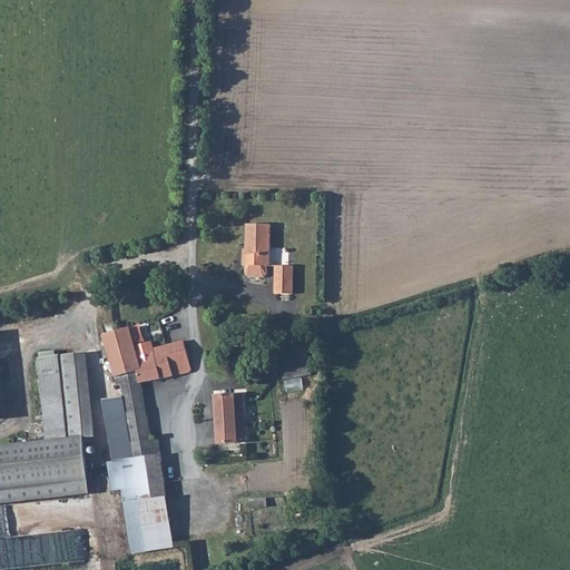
[(245,252),(242,252),(242,268),(245,268),(245,276),(247,279),(263,279),(266,277),(266,268),(269,268),(271,225),(245,225),(245,252)]
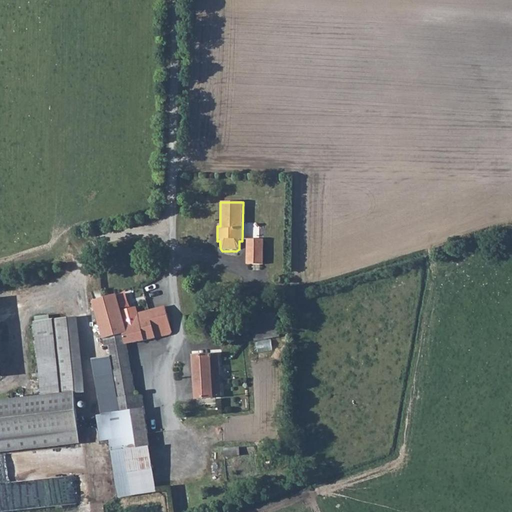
[(247,240),(247,263),(263,264),(263,240),(247,240)]
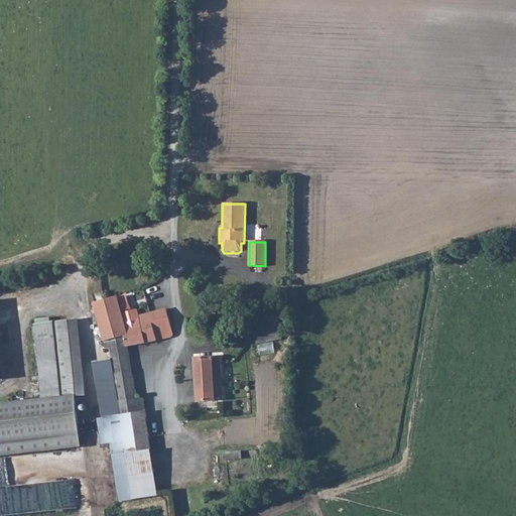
[(123,313),(120,297),(96,302),(104,341),(129,336),(123,313)]
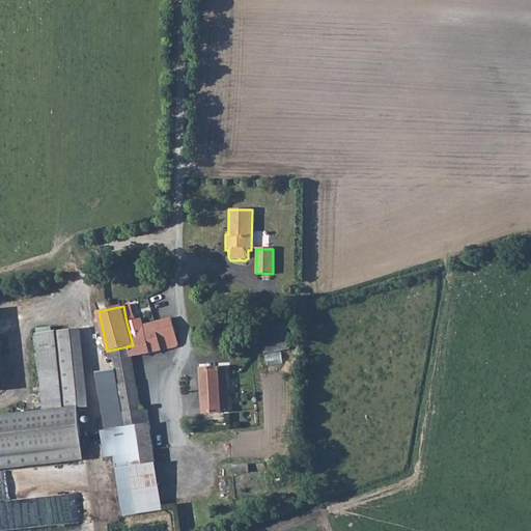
[(130,358),(178,346),(170,317),(157,322),(144,325),(143,318),(127,323),(133,345),(128,346),(130,358)]
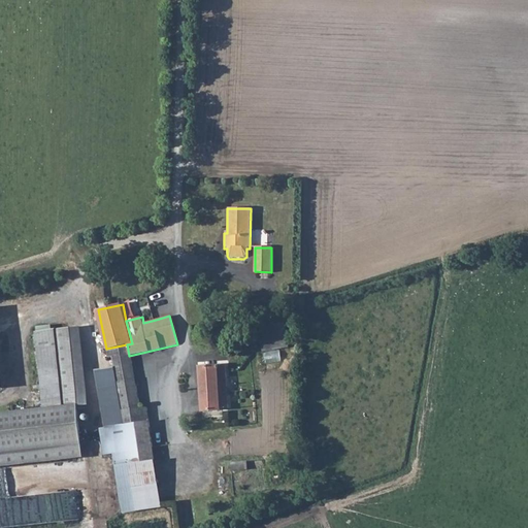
[(260,325),(264,351),(288,347),(284,321),(260,325)]
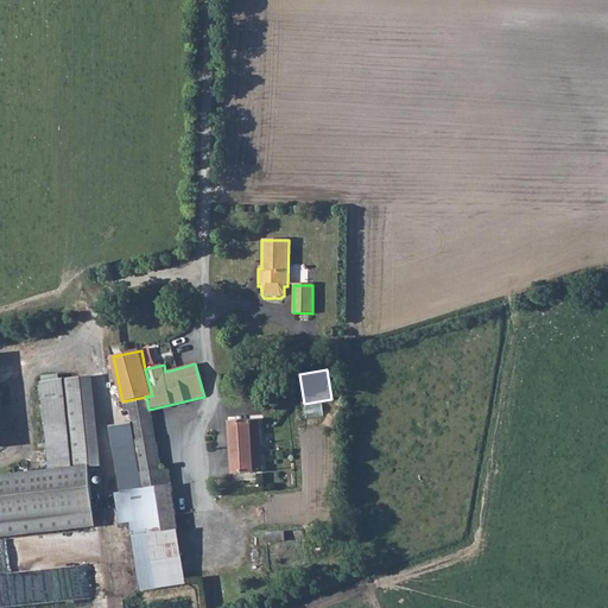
[(94,378),(65,380),(75,469),(87,467),(102,464),(94,378)]
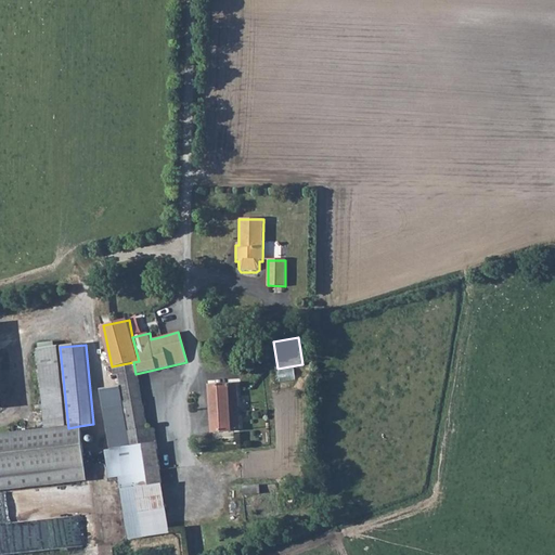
[(46,430),(68,428),(60,347),(37,350),(46,430)]
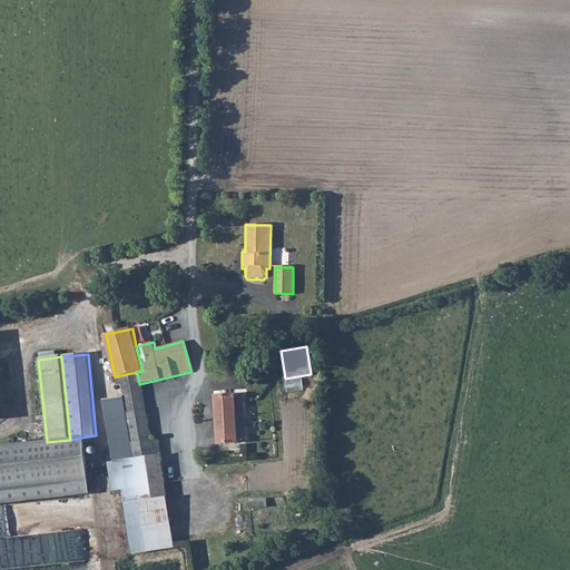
[(139,384),(137,372),(115,376),(117,387),(121,386),(124,396),(135,458),(159,454),(163,452),(160,440),(150,442),(139,384)]
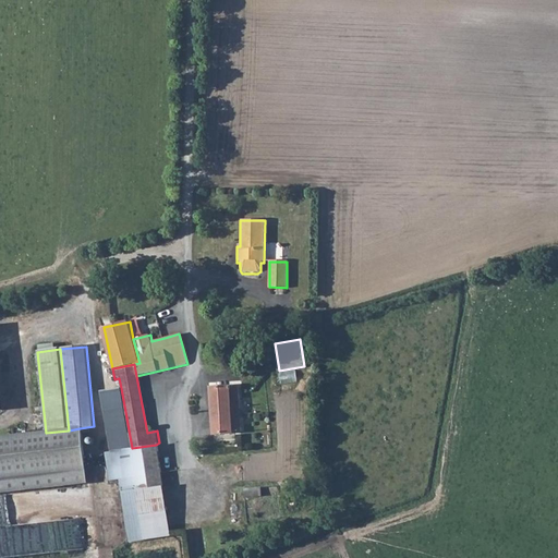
[(240,432),(238,387),(214,388),(215,434),(240,432)]
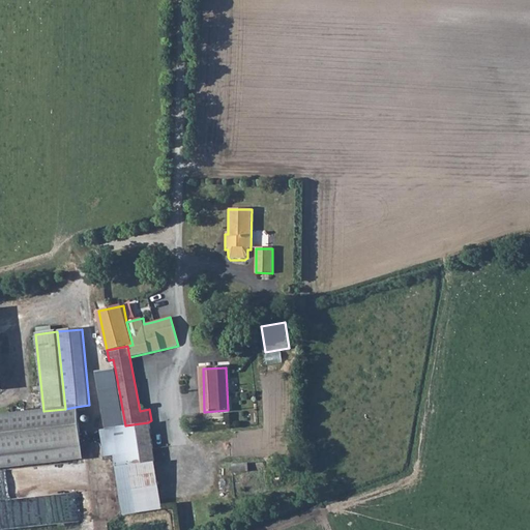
[(115,369),(94,372),(105,429),(125,425),(115,369)]
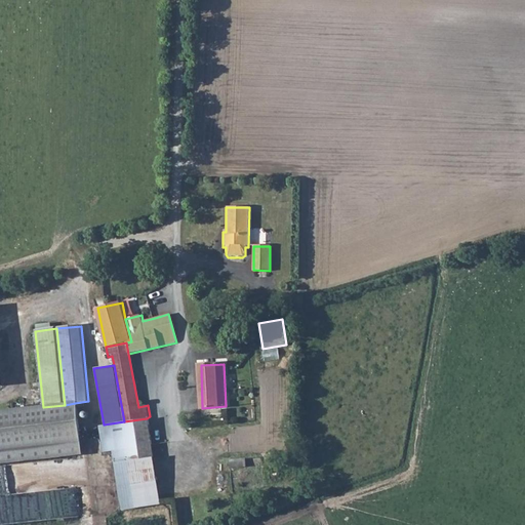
[(0,465),(81,454),(75,403),(65,405),(43,407),(0,411),(0,465)]
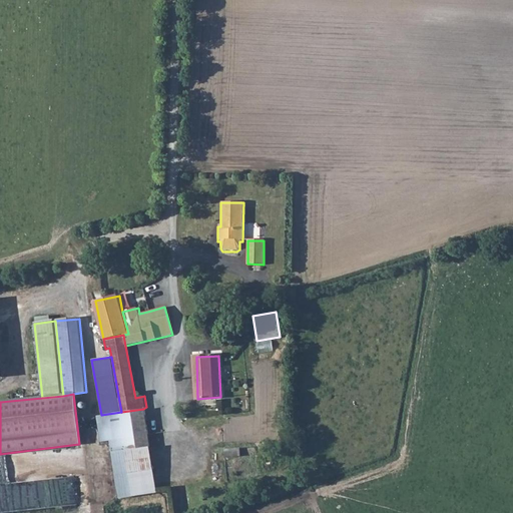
[(101,415),(95,416),(100,443),(111,441),(113,453),(149,447),(143,409),(121,412),(101,415)]
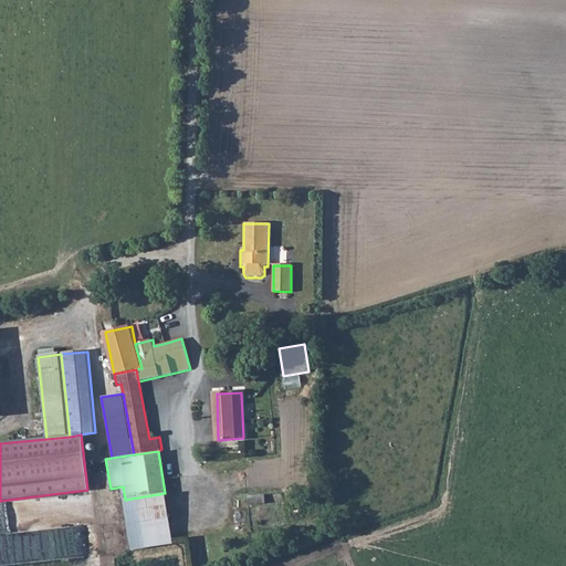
[(165,493),(125,500),(133,549),(173,544),(165,493)]
